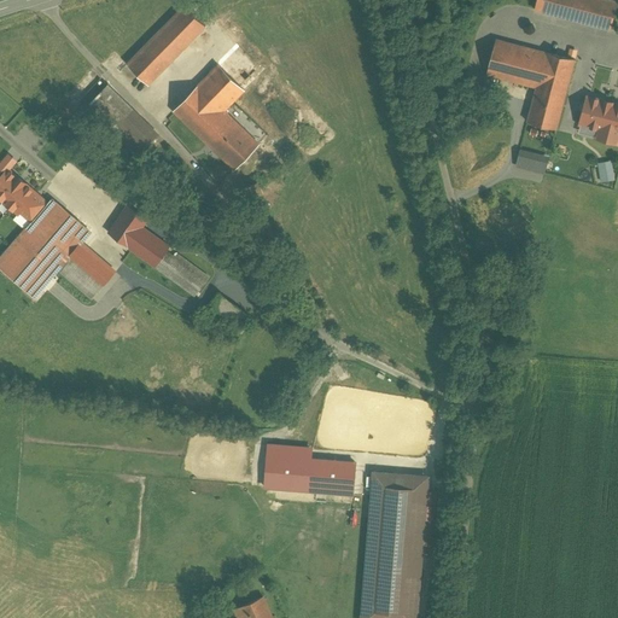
[(617,0),(532,0),(530,11),(617,33),(617,0)]
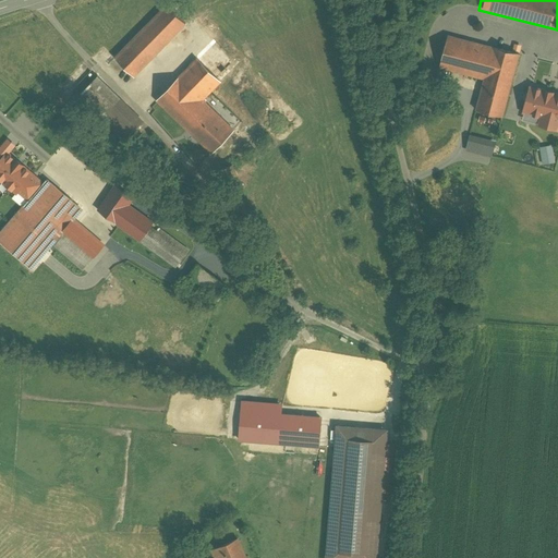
[(167,1),(117,55),(136,73),(187,21),(167,1)]
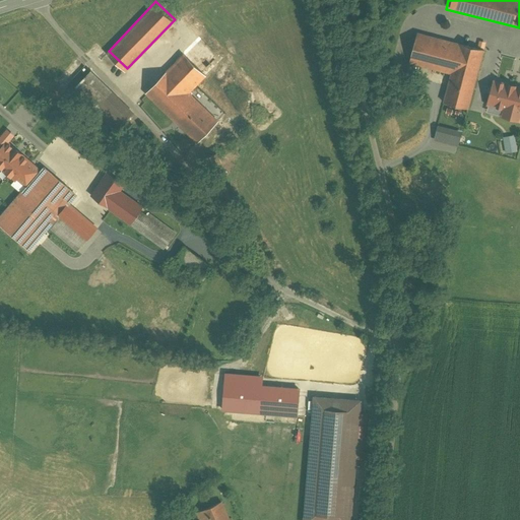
[(461,35),(460,38),(416,25),(407,58),(453,70),(446,103),(471,109),(488,40),(461,35)]
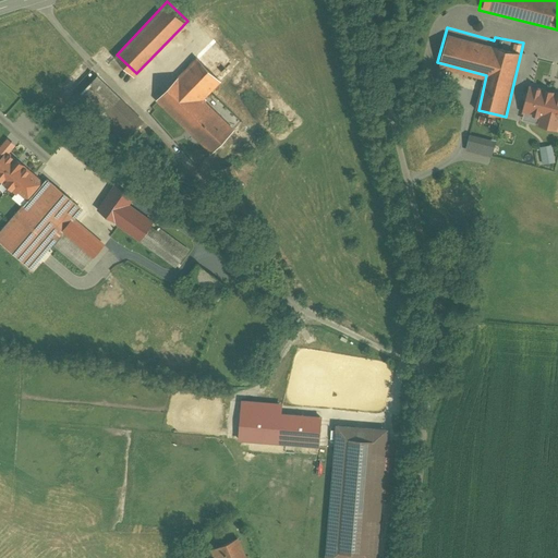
[(220,76),(196,53),(156,96),(180,119),(182,117),(214,148),(238,123),(205,93),(220,76)]
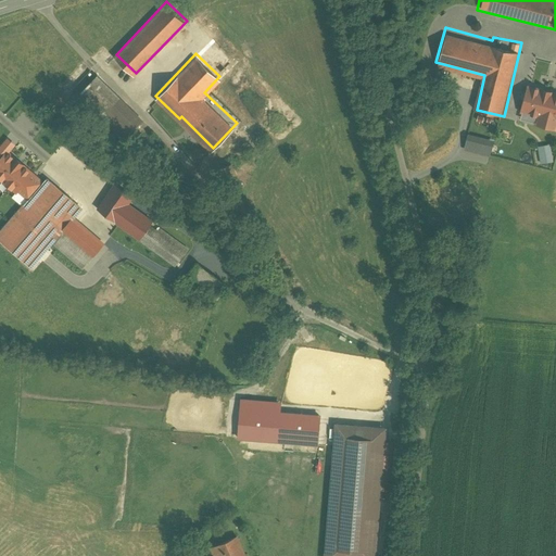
[(153,119),(99,71),(74,98),(128,147),(153,119)]
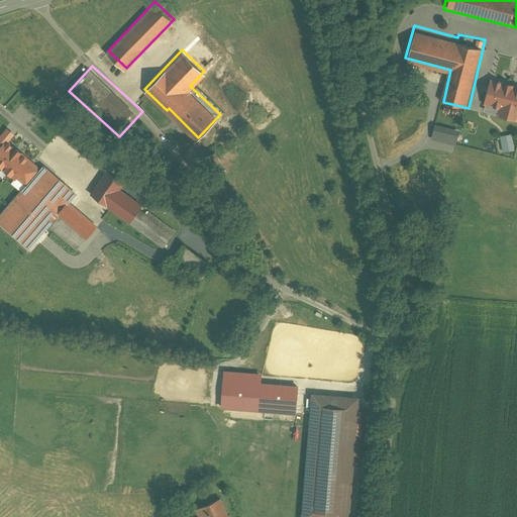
[(516,74),(492,69),(483,106),(516,113),(516,74)]
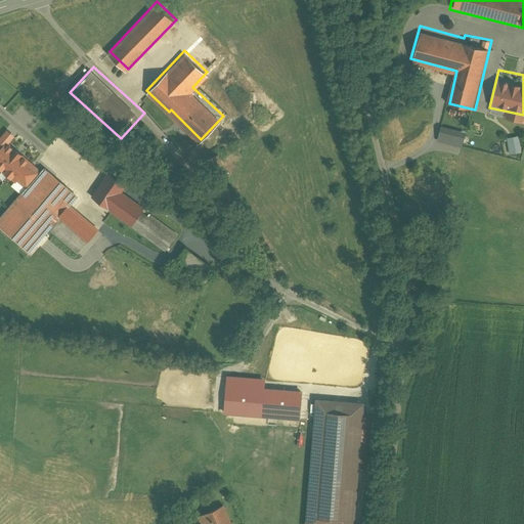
[(461,148),(465,132),(439,127),(435,142),(461,148)]
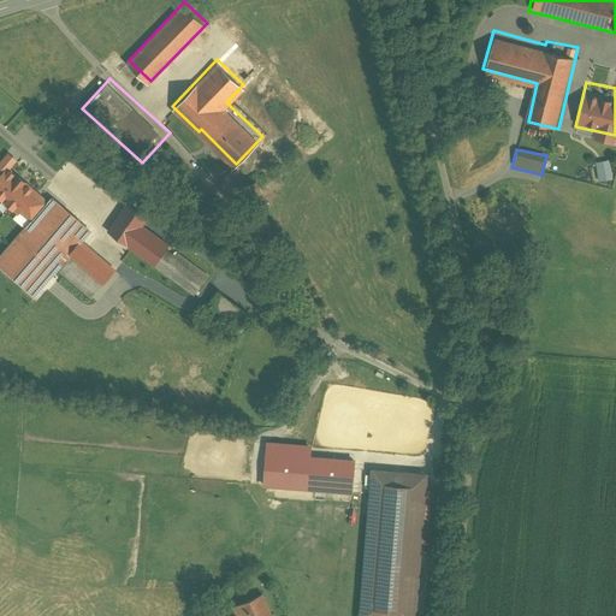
[(609,160),(594,163),(598,183),(612,181),(609,160)]
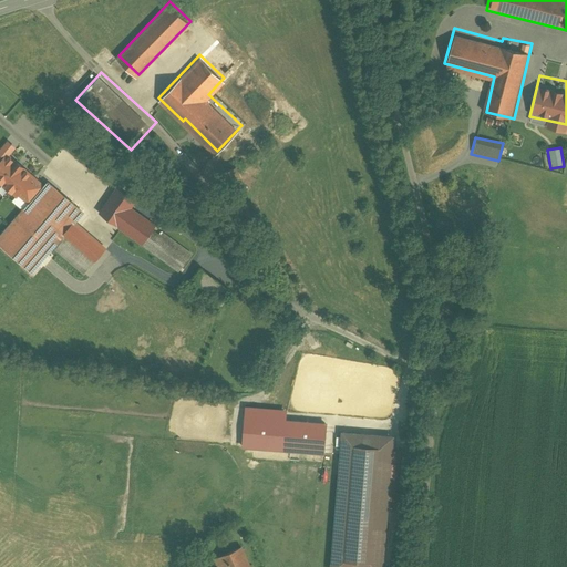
[(19,185),(0,167),(0,202),(2,205),(19,185)]
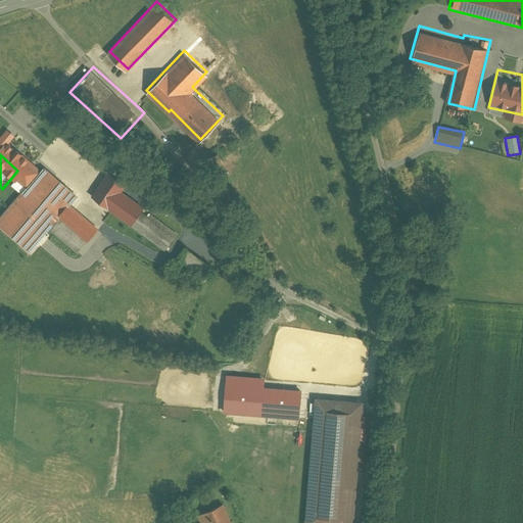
[(62,197),(30,170),(0,204),(0,241),(14,253),(62,197)]
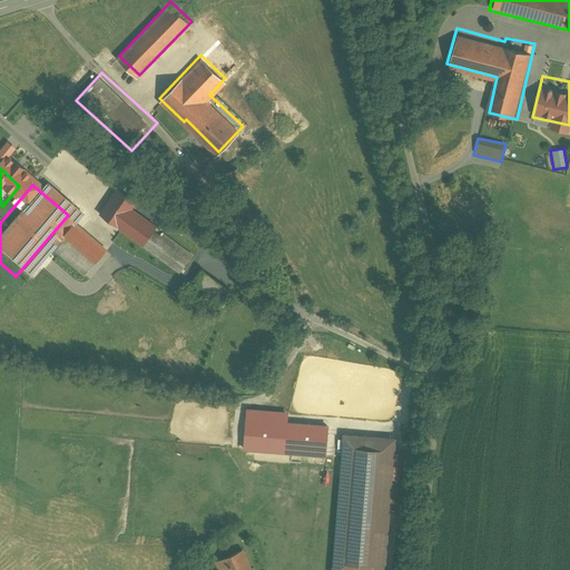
[(185,256),(144,227),(117,210),(99,241),(125,257),(129,251),(168,278),(185,256)]
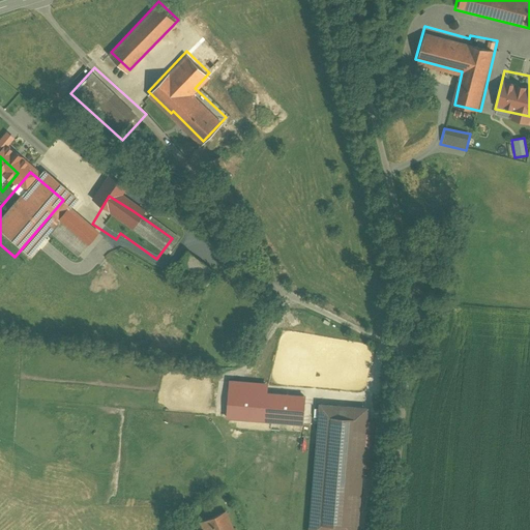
[(75,258),(90,239),(59,213),(43,232),(75,258)]
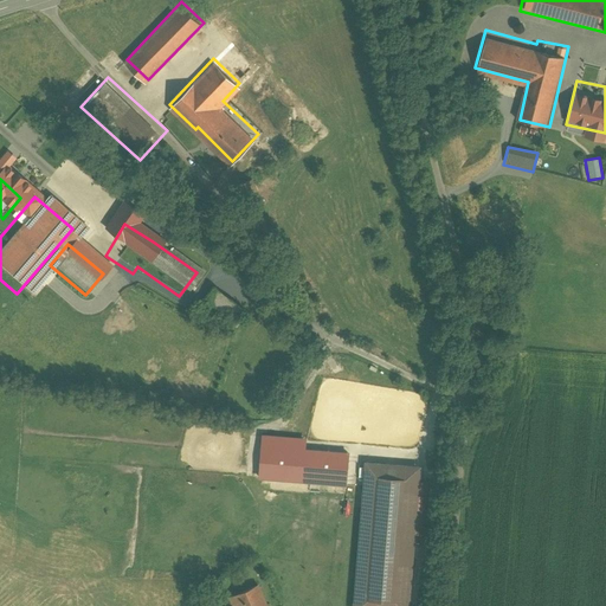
[(233,305),(200,287),(186,309),(219,329),(233,305)]
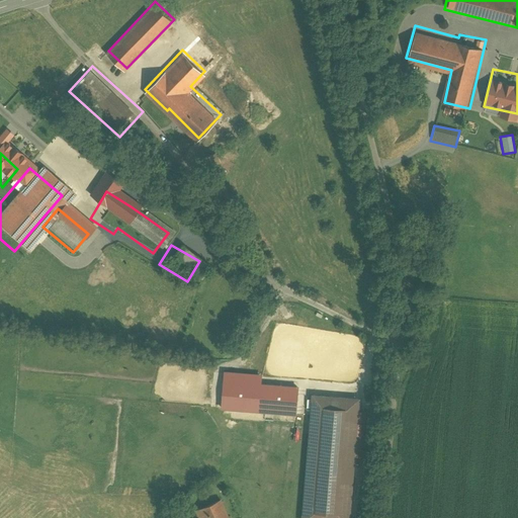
[(262,373),(224,370),(221,409),(296,415),(298,386),(262,383),(262,373)]
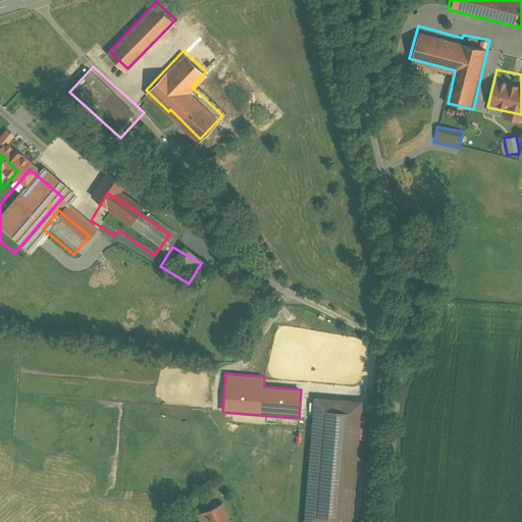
[(353,521),(363,401),(314,397),(304,521),(353,521)]
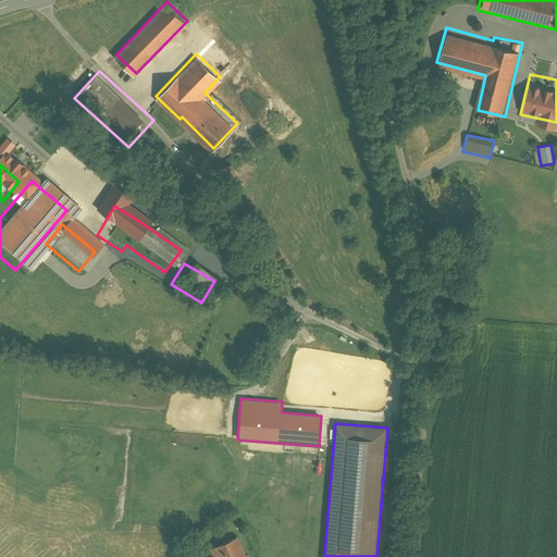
[(247,556),(238,536),(209,549),(211,556),(247,556)]
